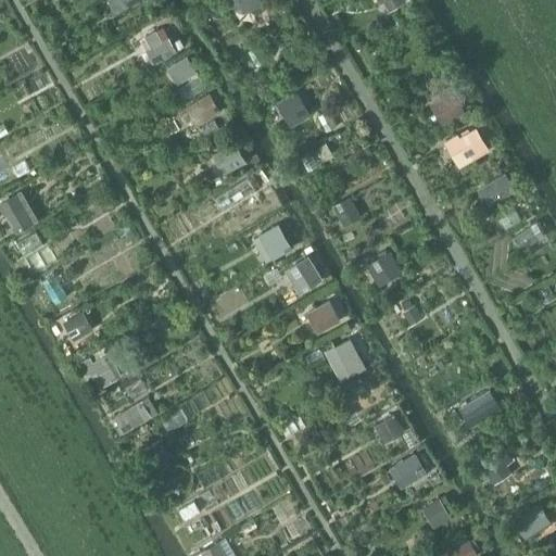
[(115,0),(122,11),(133,4),(134,5),(139,2),(140,2),(138,0),(115,0)]
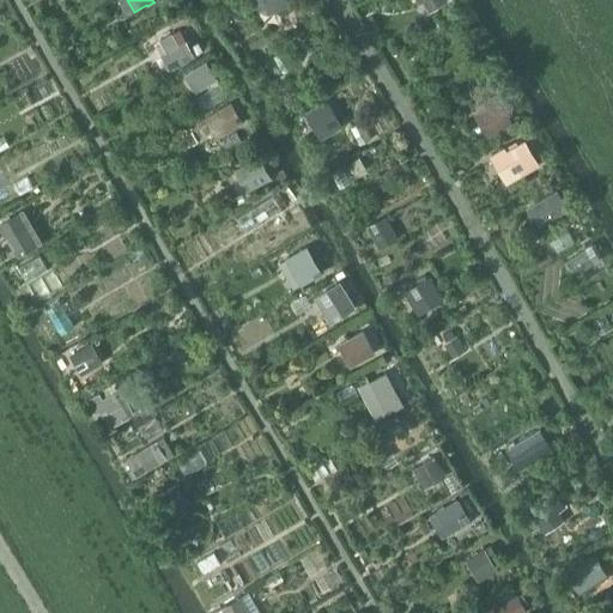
[(250,0),(255,8),(269,12),(284,2),(281,0),(250,0)]
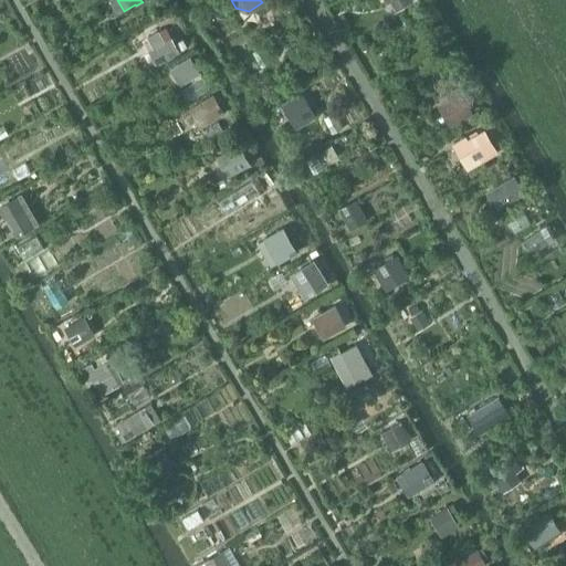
[(391,0),(399,11),(416,0),(391,0)]
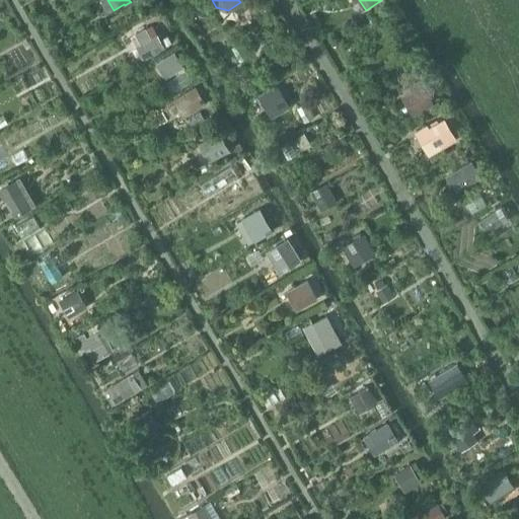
[(147,27),(135,33),(141,44),(136,46),(143,59),(165,47),(158,33),(152,36),(147,27)]
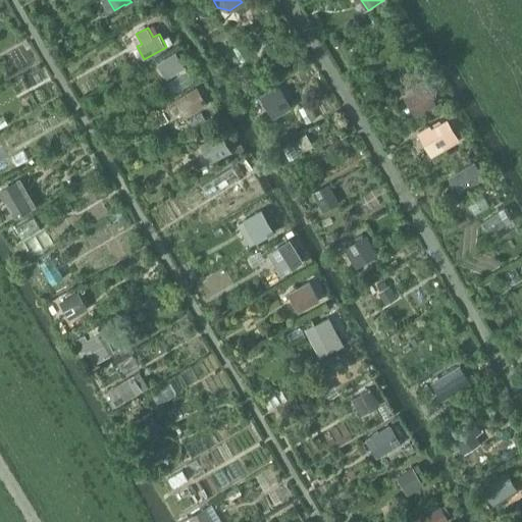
[(173,43),(169,36),(163,39),(167,46),(173,43)]
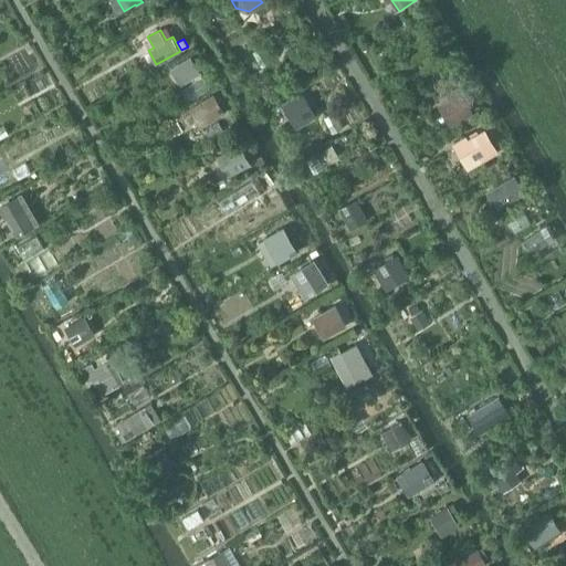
[(191,54),(170,69),(181,85),(191,79),(202,73),(202,72),(191,54)]
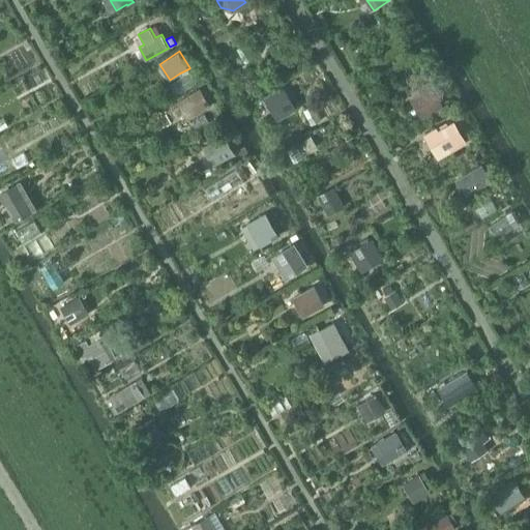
[(425,65),(417,69),(422,78),(431,74),(425,65)]
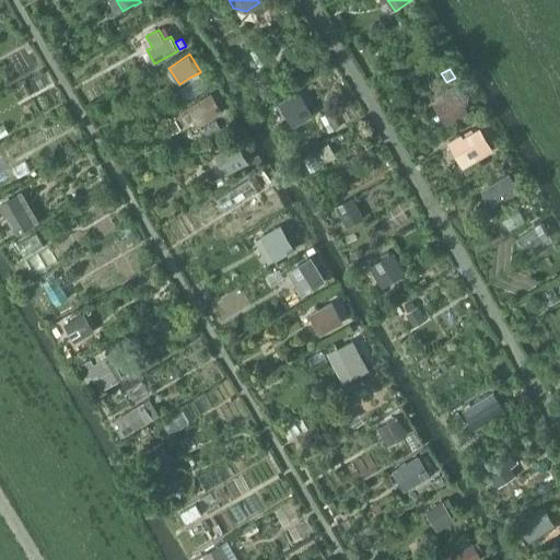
[(209,90),(201,77),(182,90),(177,92),(185,104),(209,90)]
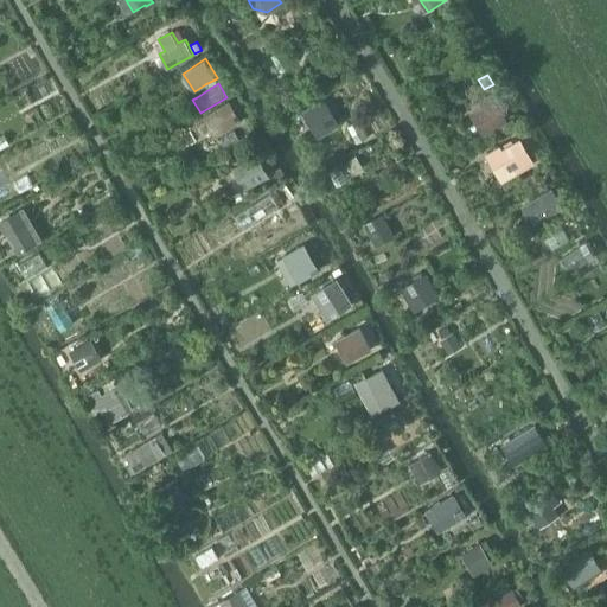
[(325,98),(302,112),(313,132),(336,120),(325,98)]
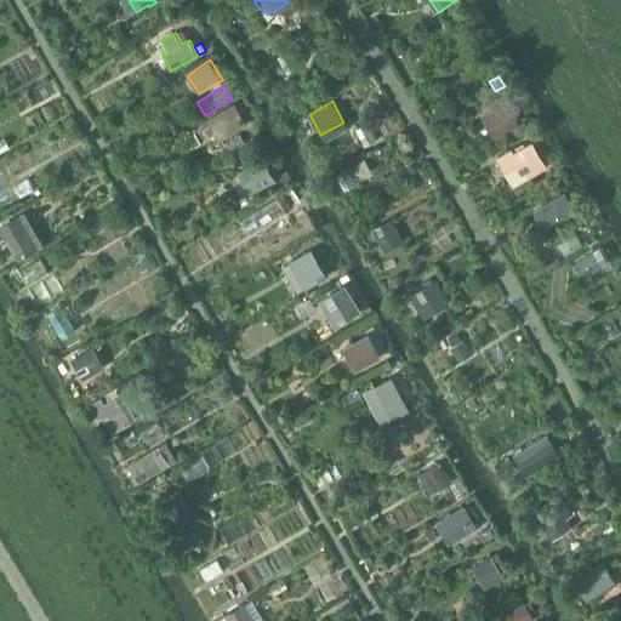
[(506,101),(480,115),(495,138),(513,129),(519,124),(506,101)]
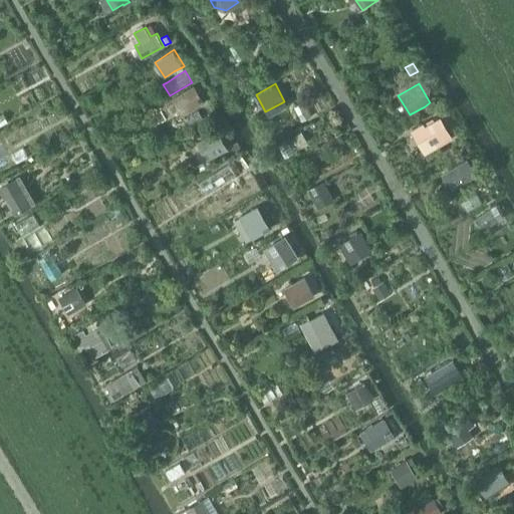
[(194,85),(172,98),(182,115),(204,102),(194,85)]
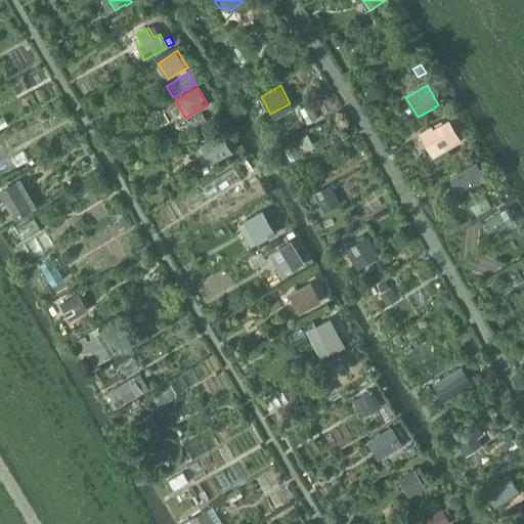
[(209,124),(204,116),(189,124),(194,132),(209,124)]
